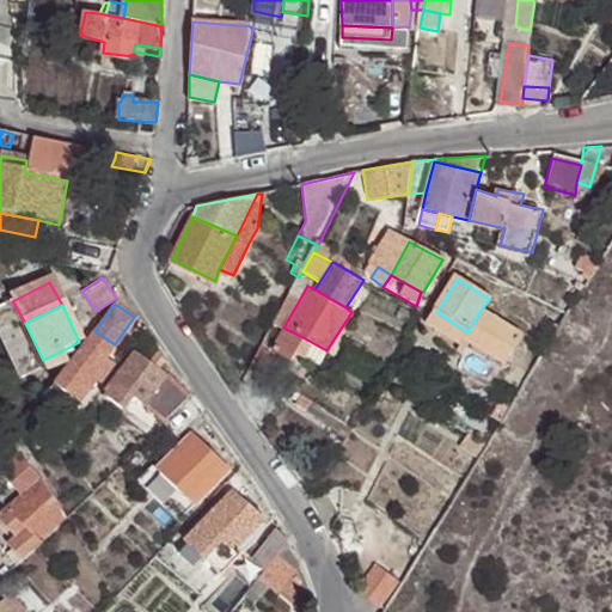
[(482,308),(467,332),(463,340),(502,366),(521,334),(482,308)]
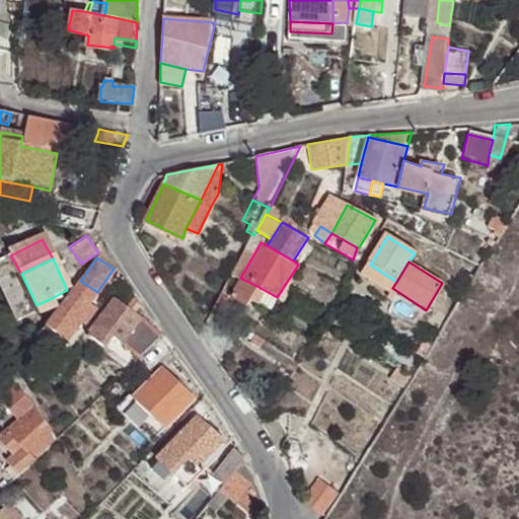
[(392,288),(396,282),(370,265),(361,277),(388,295),(392,288)]
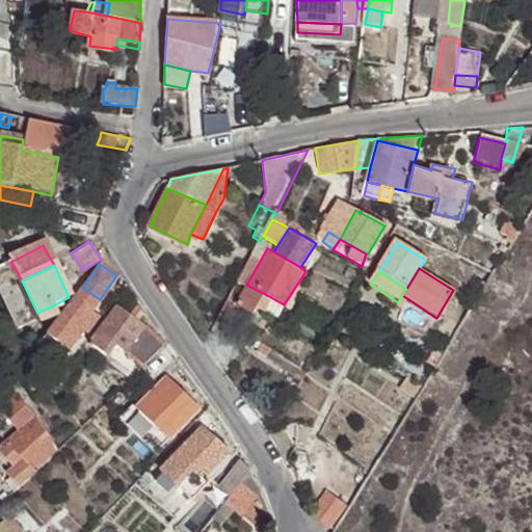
[(259,291),(246,285),(236,304),(248,312),(251,301),(259,291)]
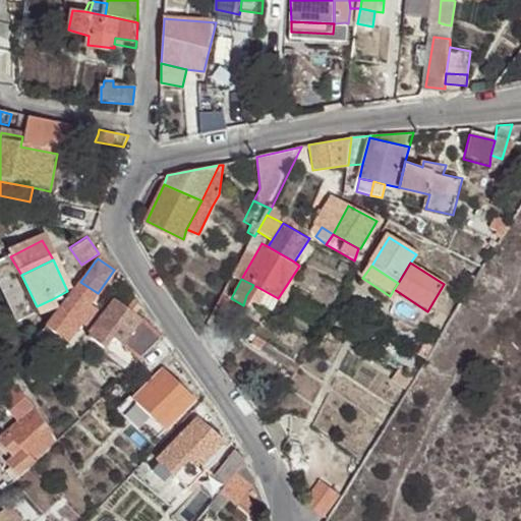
[(52,322),(48,328),(68,342),(81,323),(84,325),(97,308),(91,303),(98,293),(80,282),(60,310),(52,322)]
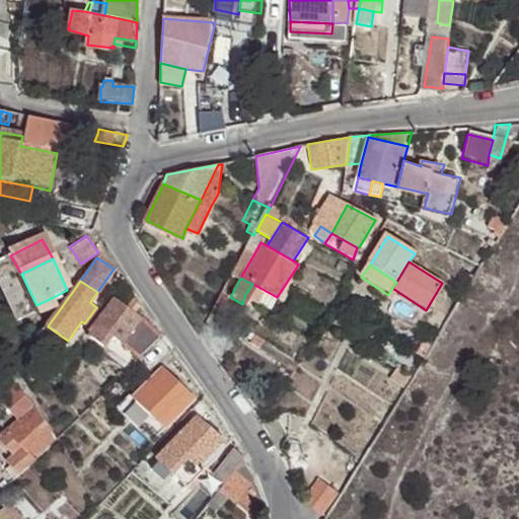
[(245,294),(250,298),(258,287),(252,284),(245,294)]
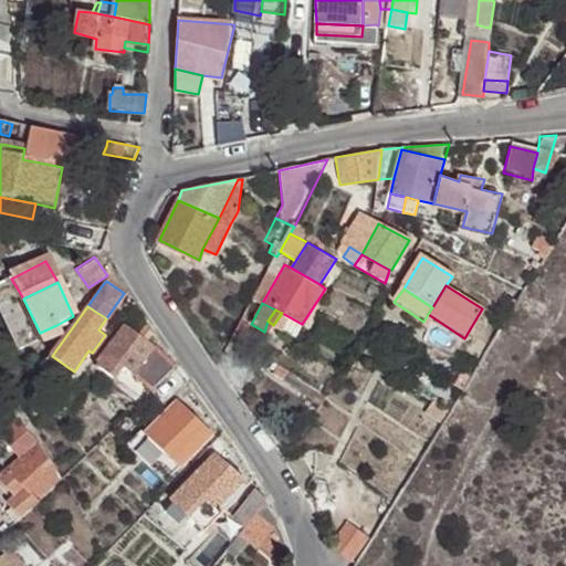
[(296,337),(302,324),(282,313),(273,325),(296,337)]
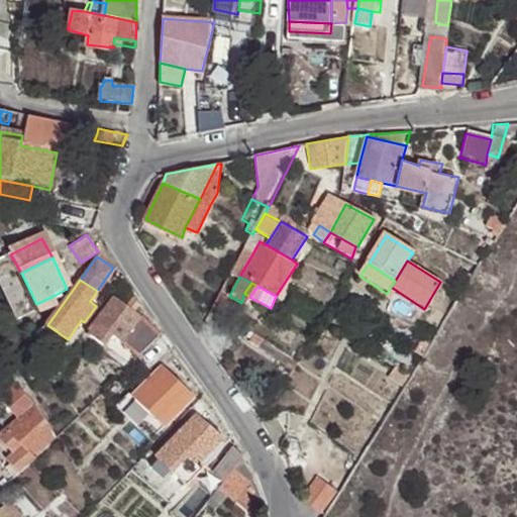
[(52,297),(38,303),(43,314),(57,307),(52,297)]
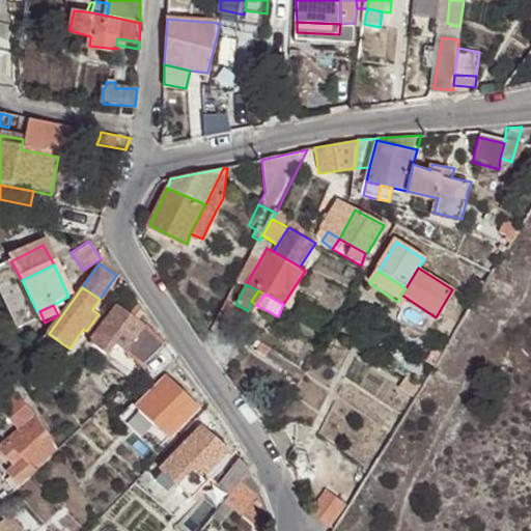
[(126,354),(143,329),(116,308),(99,334),(126,354)]
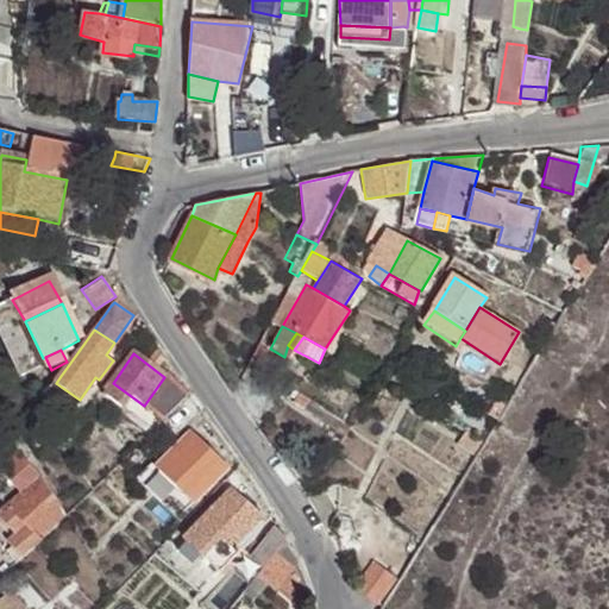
[(140,422),(155,432),(190,397),(183,388),(164,377),(144,406),(149,410),(140,422)]
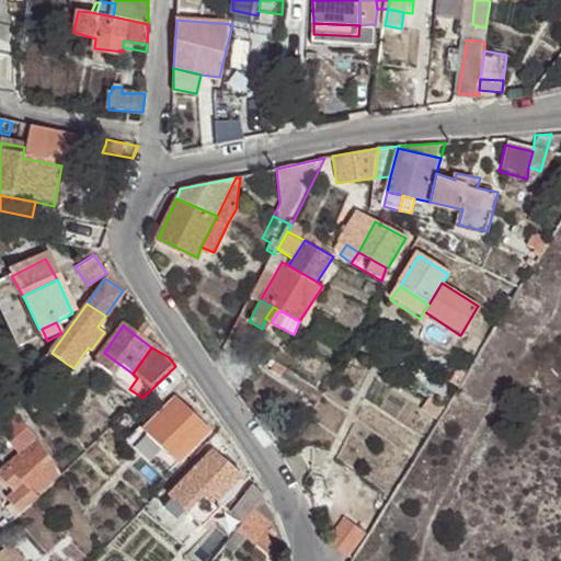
[(95,364),(129,389),(137,378),(133,374),(104,353),(95,364)]
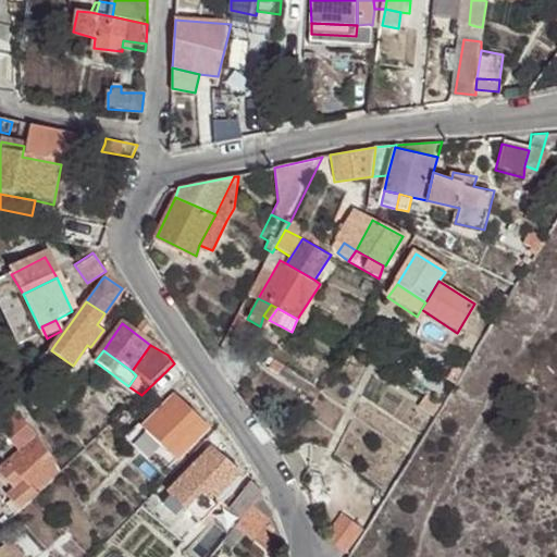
[(175,396),(143,429),(175,461),(208,430),(175,396)]
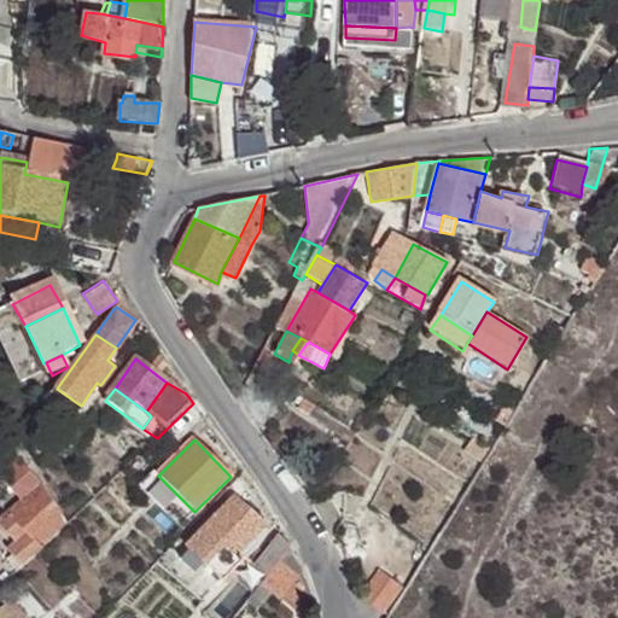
[(13,483),(18,487),(27,478),(4,456),(0,460),(0,483),(7,489),(13,483)]
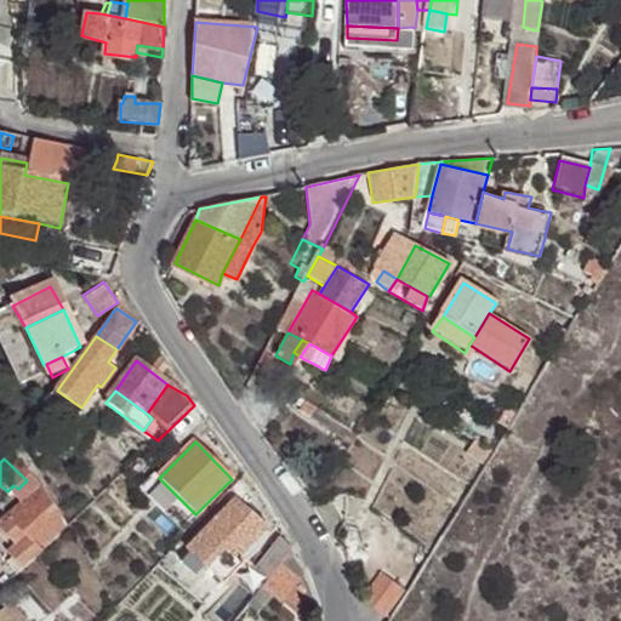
[(195,514),(159,478),(157,476),(148,484),(188,523),(195,514)]
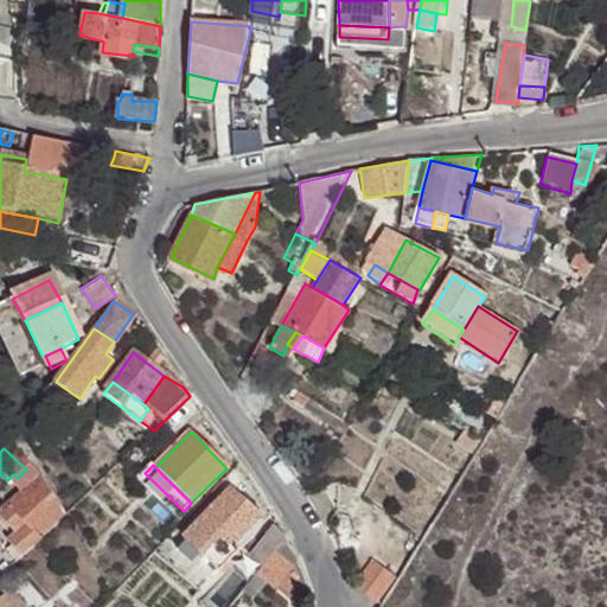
[(11,485),(18,478),(13,474),(7,480),(11,485)]
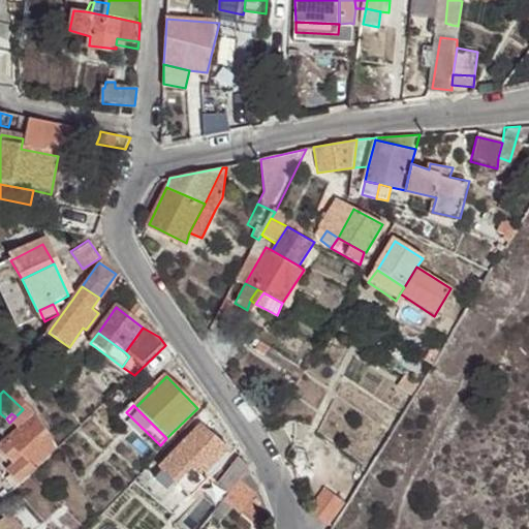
[(7,443),(26,427),(16,416),(9,423),(0,433),(0,453),(8,460),(13,452),(7,443)]
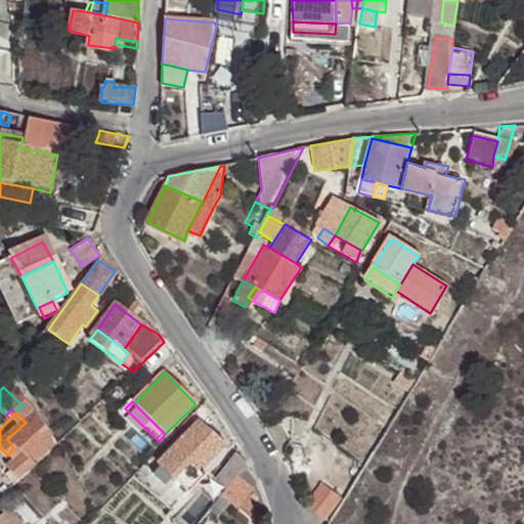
[(176,447),(201,472),(225,447),(201,422),(176,447)]
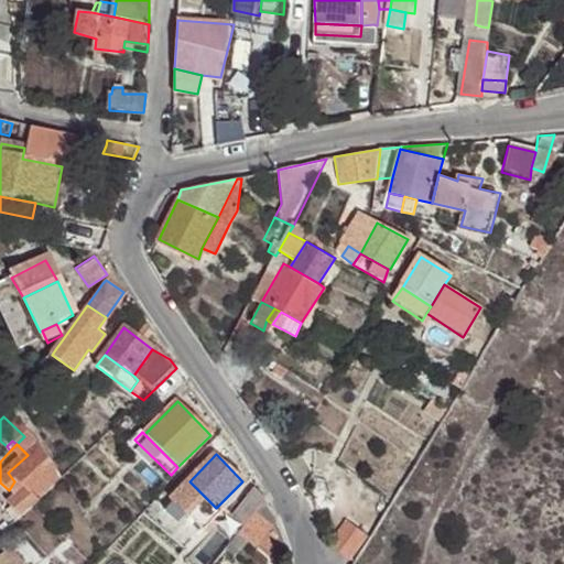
[(56,483),(28,455),(8,473),(14,481),(36,500),(56,483)]
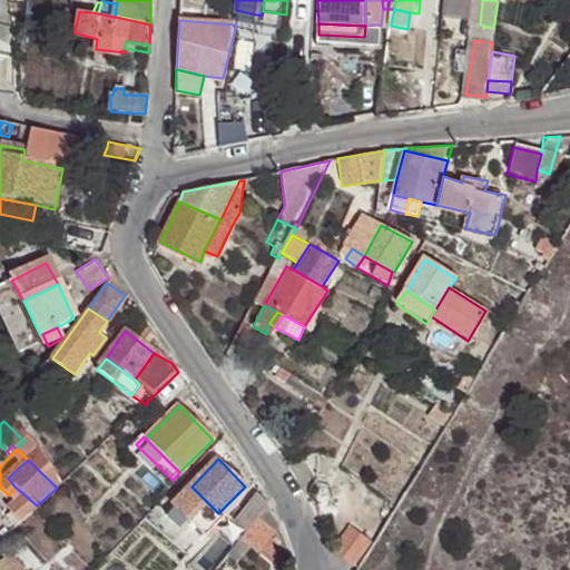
[(223,519),(218,513),(192,487),(173,507),(204,537),(223,519)]
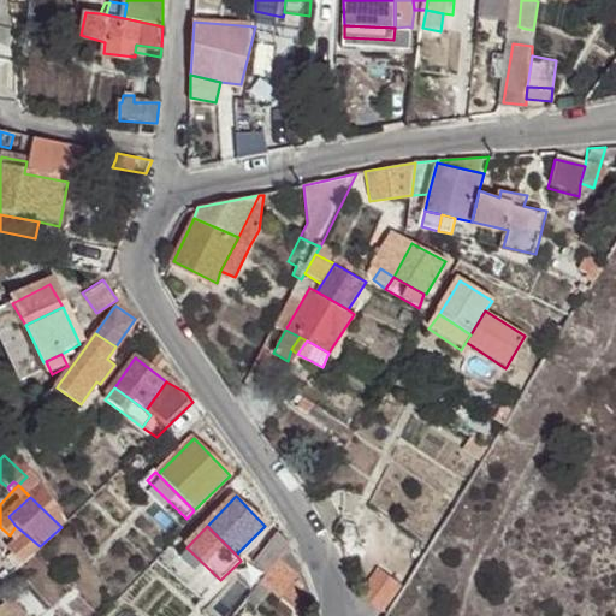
[(271,567),(289,545),(273,535),(259,556),(271,567)]
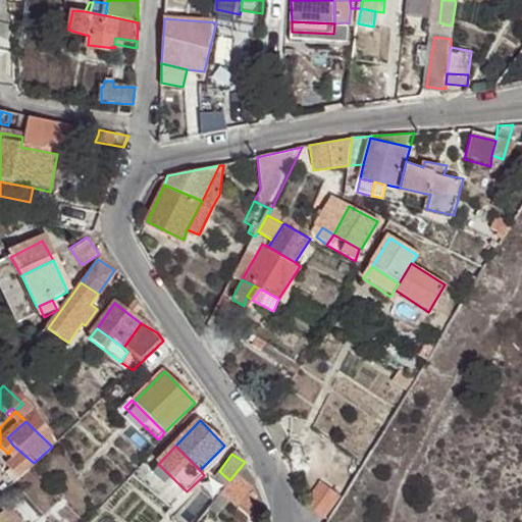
[(243,491),(229,480),(225,487),(237,496),(243,491)]
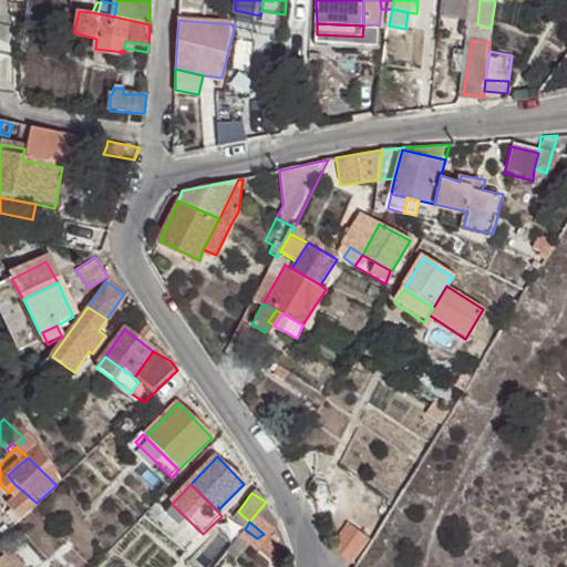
[(348,523),(330,548),(347,559),(349,562),(367,537),(348,523)]
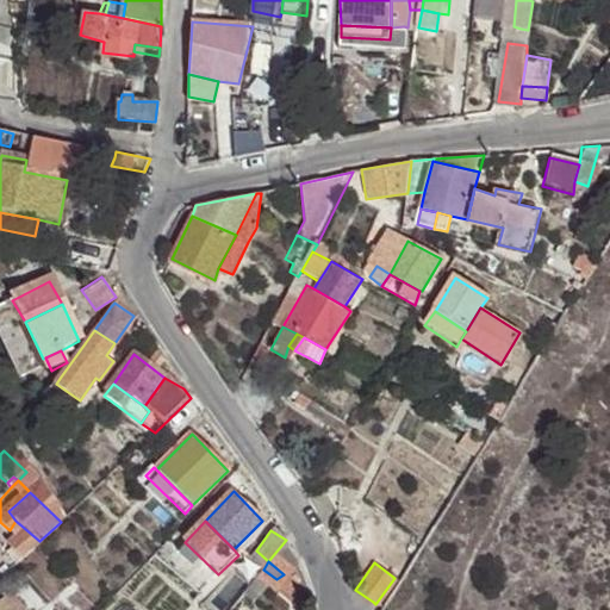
[(306,587),(296,566),(284,574),(287,582),(298,605),(310,601),(306,587)]
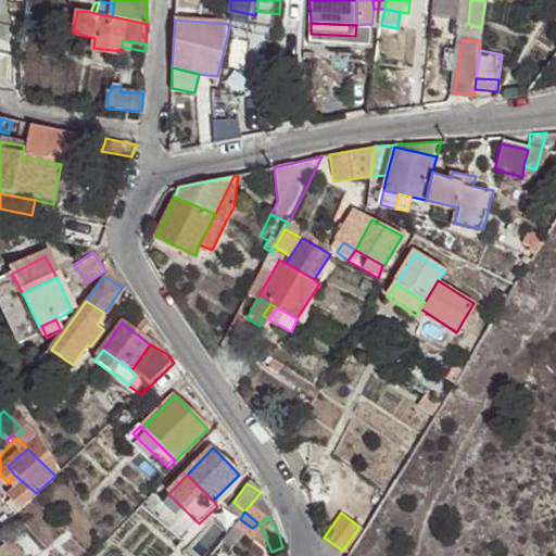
[(240,519),(220,543),(235,554),(249,535),(272,552),(258,523),(252,528),(240,519)]
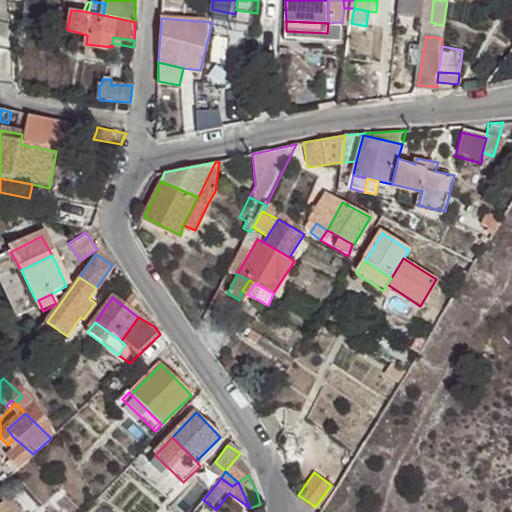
[(20,511),(8,498),(0,504),(0,511),(20,511)]
